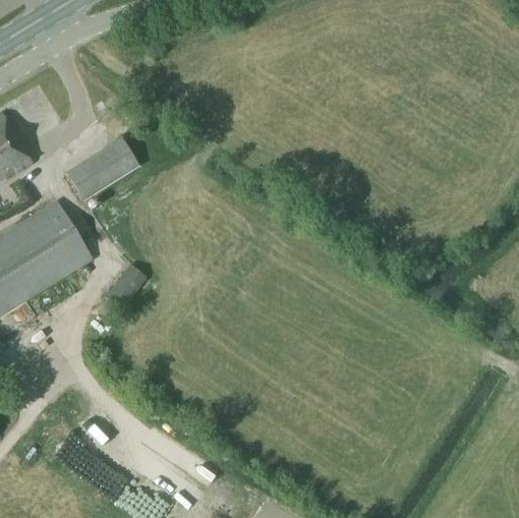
[(0,184),(35,164),(2,111),(0,112),(0,184)]
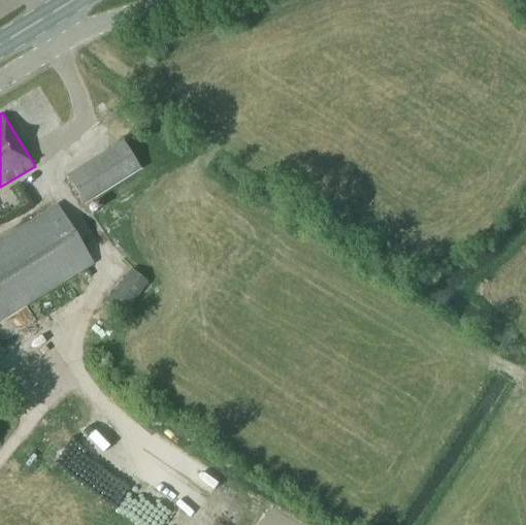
[(141,166),(124,138),(68,173),(86,201),(141,166)]
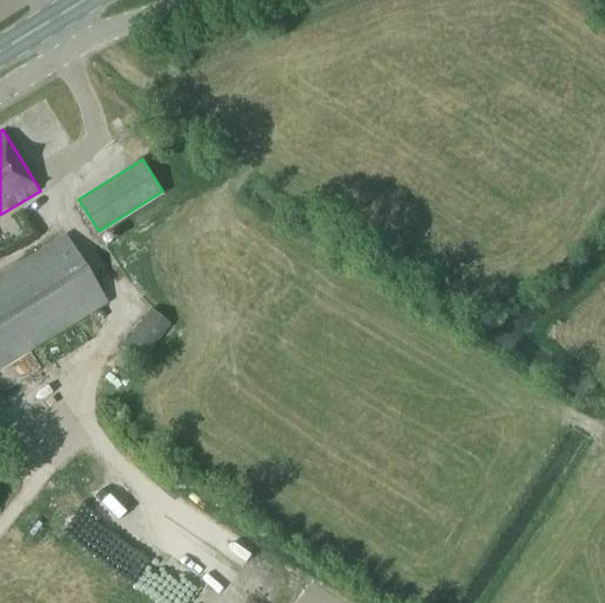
[(103,237),(103,239),(106,241),(107,241),(109,241),(110,241),(113,239),(113,238),(114,236),(114,235),(113,232),(112,231),(110,230),(108,230),(107,230),(104,231),(103,232),(102,233),(102,236),(103,237)]
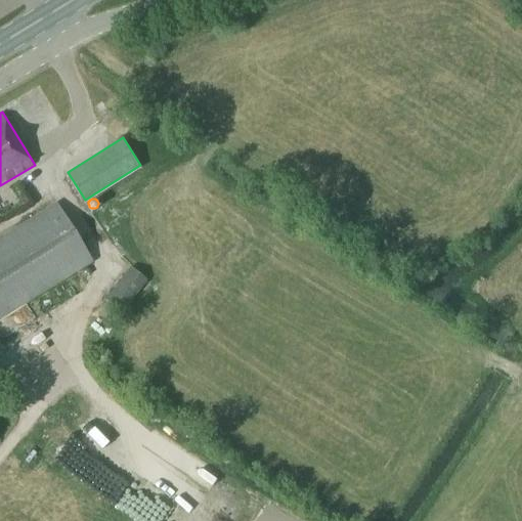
[(57,201),(0,236),(0,317),(93,259),(57,201)]
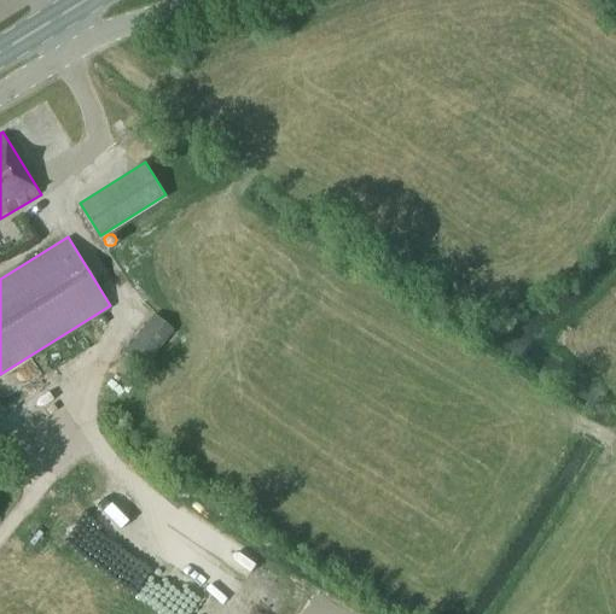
[(175,327),(156,311),(126,350),(145,364),(175,327)]
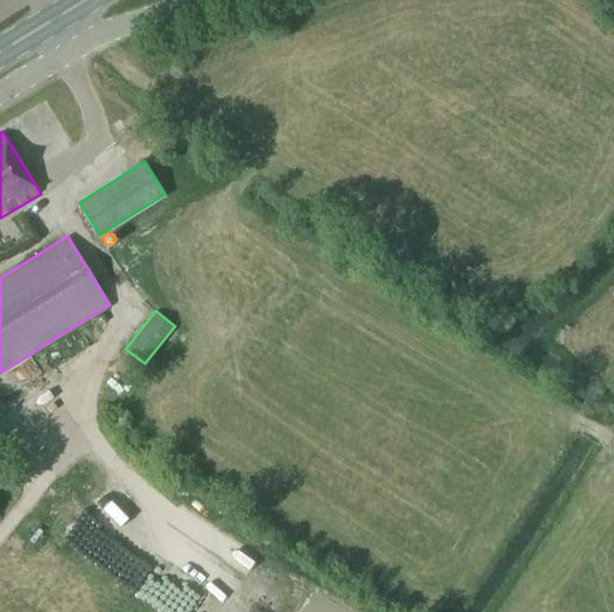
All buildings are outlined.
